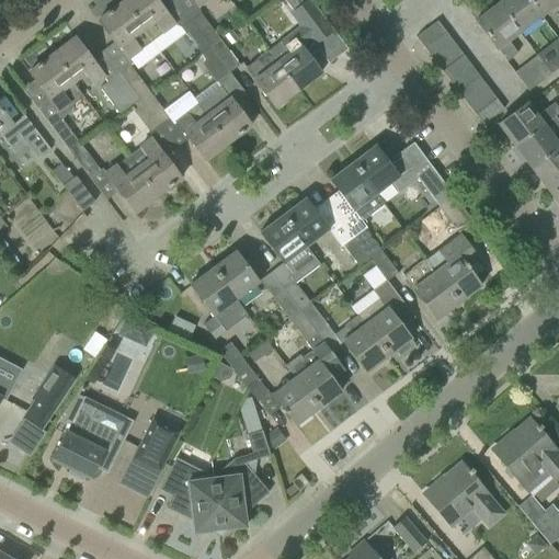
[(124,0),(123,1),(152,40),(174,23),(182,26),(201,52),(212,44),(179,0),(169,0),(162,6),(158,0),(124,0)]
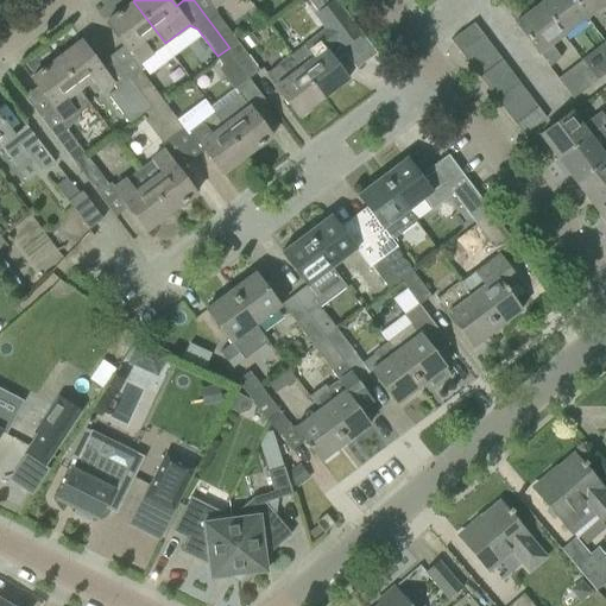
[(194,0),(229,48),(239,40),(218,13),(218,4),(222,0),(194,0)]
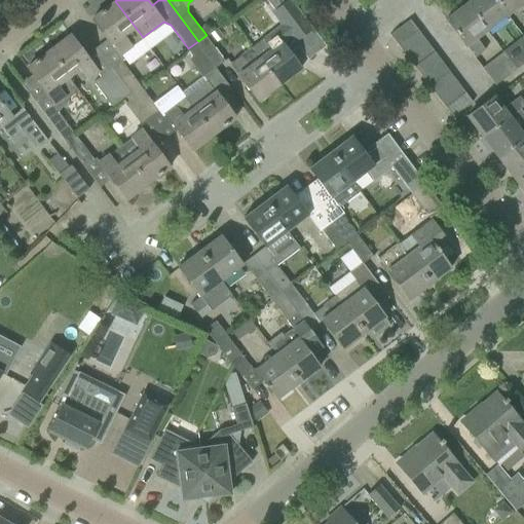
[(251,44),(279,82),(290,74),(291,75),(294,72),(294,71),(299,67),(300,68),(301,67),(283,43),(292,36),(295,40),(312,26),(293,0),(288,0),(273,11),(281,22),(251,44)]
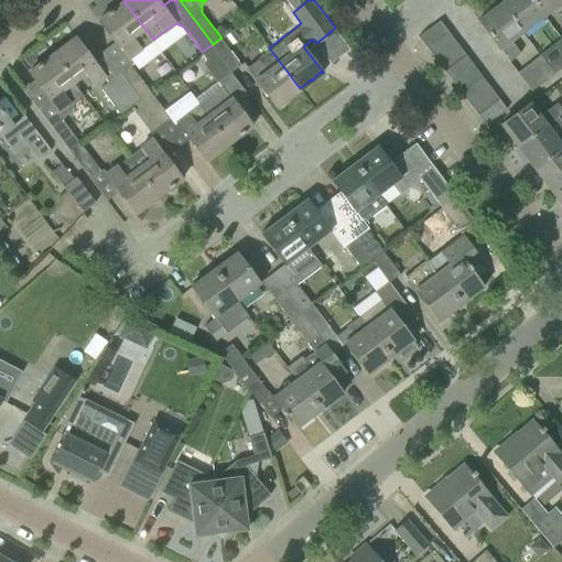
[(504,0),(501,2),(522,31),(544,14),(533,0),(504,0)]
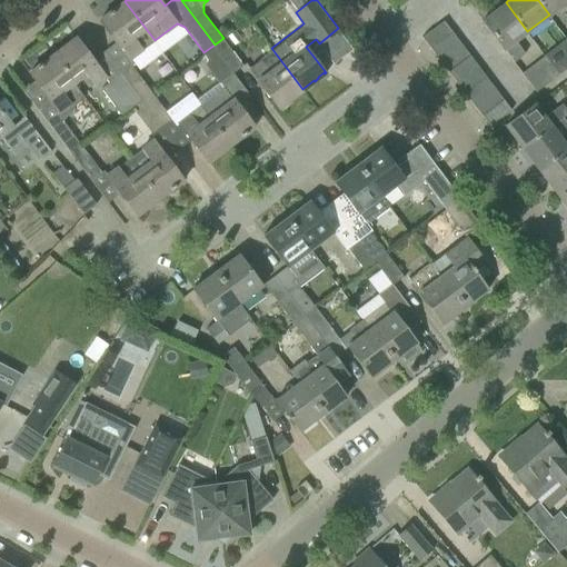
[(538,0),(549,15),(566,0),(538,0)]
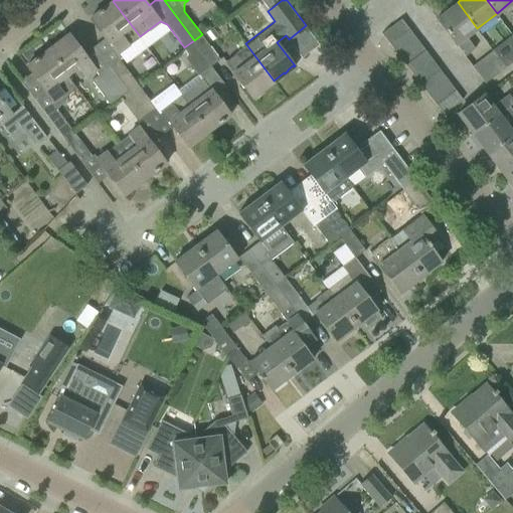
[(107,36),(97,44),(130,89),(138,82),(120,58),(123,56),(120,51),(140,36),(113,1),(103,9),(103,8),(99,11),(100,12),(94,16),(93,15),(92,16),(107,36)]
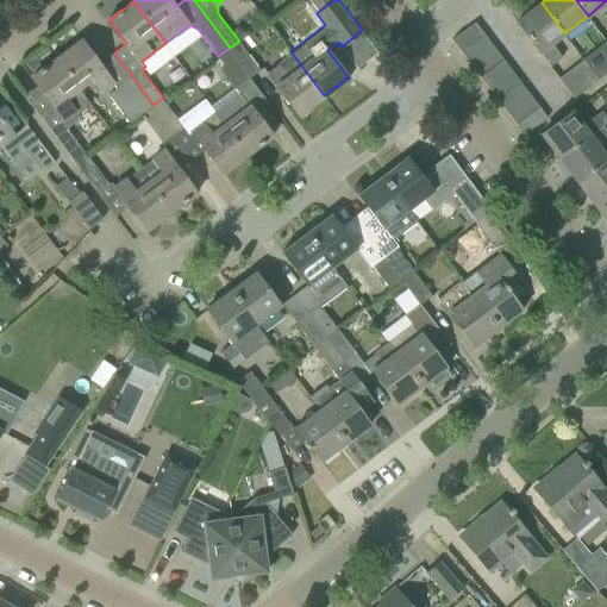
[(564,33),(542,2),(517,20),(540,51),(551,64),(563,56),(552,42),(564,33)]
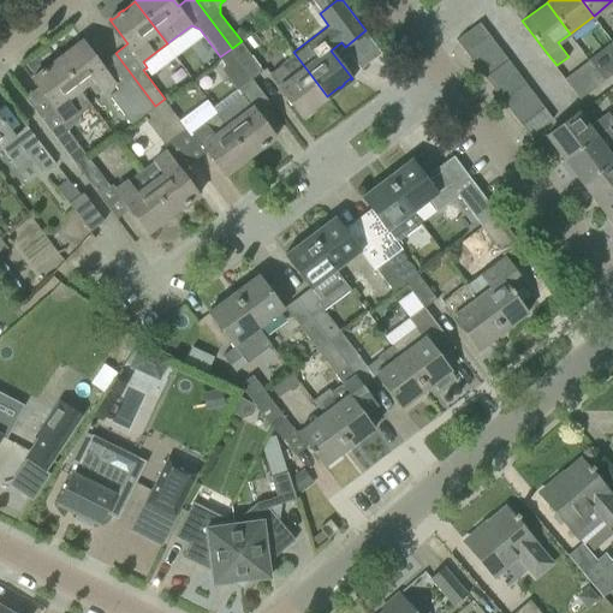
[(457,39),(466,51),(489,33),(481,21),(457,39)]
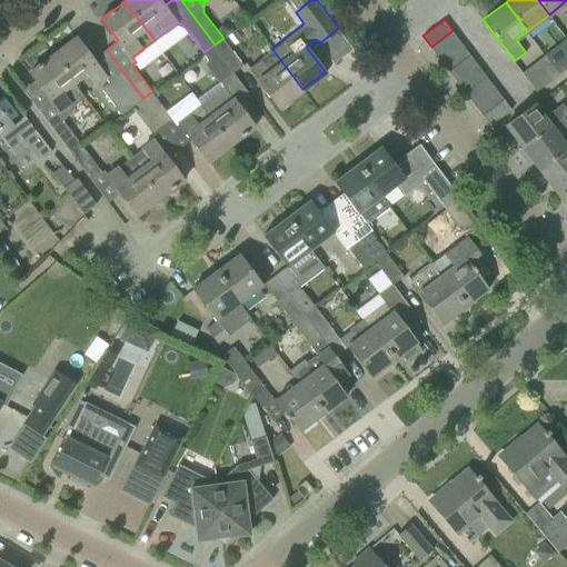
[(431,47),(439,58),(461,41),(453,30),(431,47)]
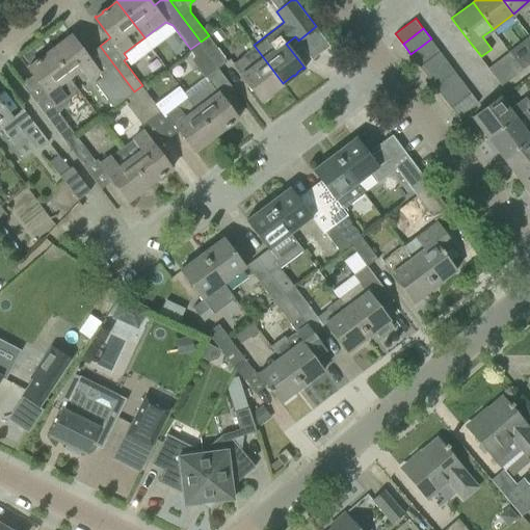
[(71,35),(51,51),(70,76),(81,68),(89,79),(99,72),(103,77),(96,81),(114,107),(125,99),(124,99),(134,91),(100,46),(87,55),(72,34),(70,34),(71,35)]
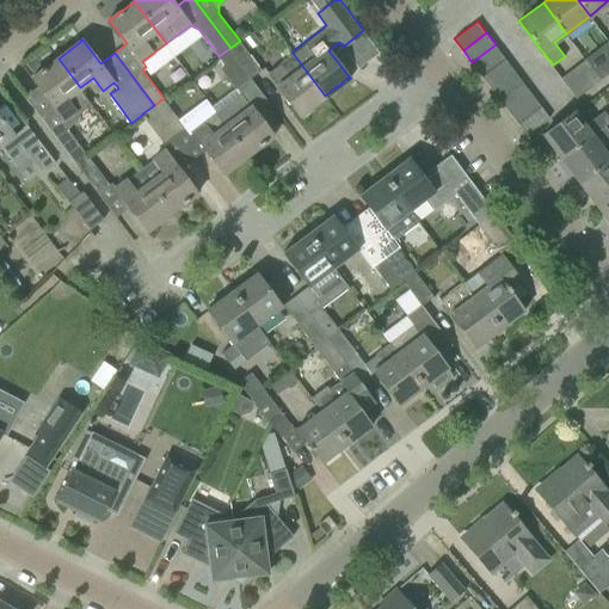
[(240,41),(231,48),(252,77),(262,69),(240,41)]
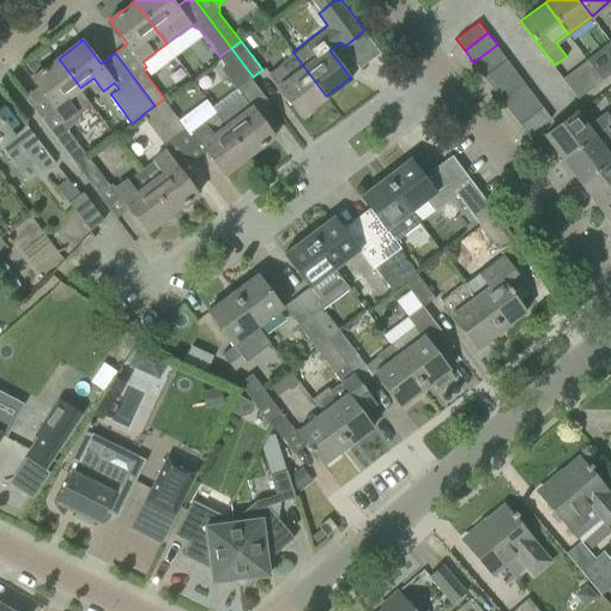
[(610,42),(587,59),(603,79),(610,73),(610,42)]
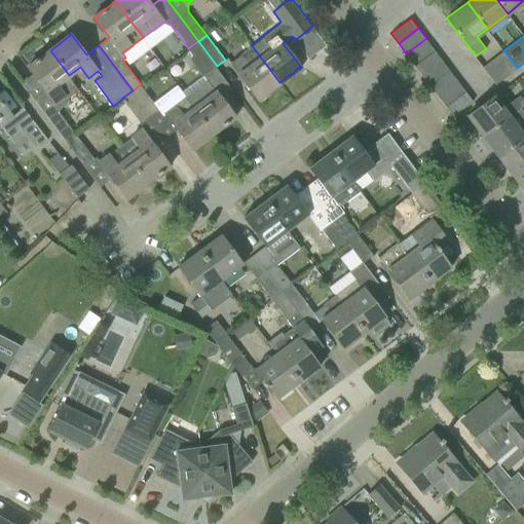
[(406,53),(415,65),(435,49),(426,38),(406,53)]
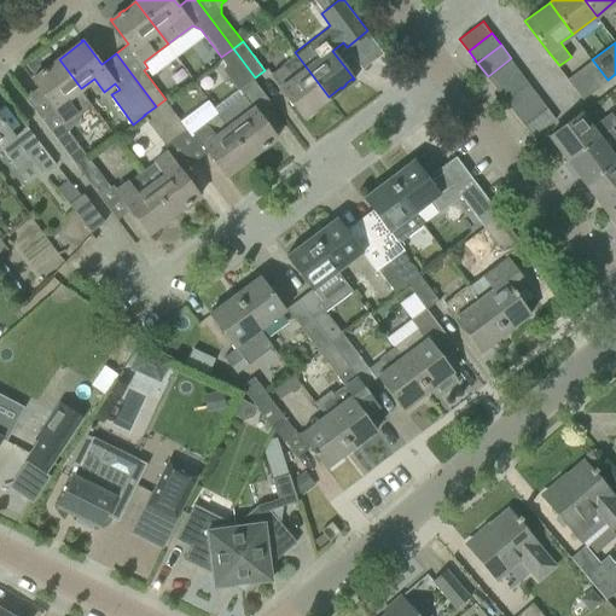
[(255,77),(233,48),(221,57),(228,67),(224,70),(239,89),(255,77)]
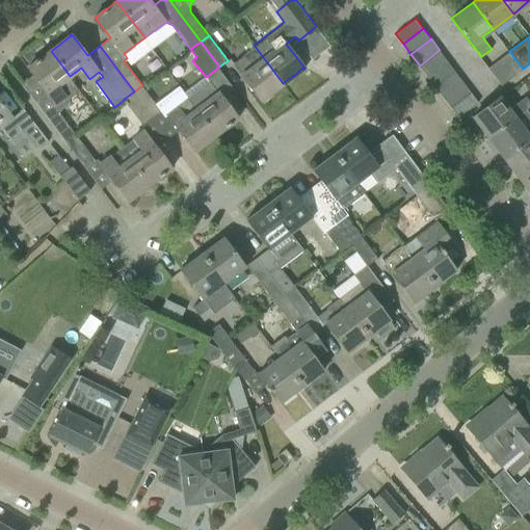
[(283,83),(254,45),(233,61),(262,100),(263,100),(262,98),(283,83)]
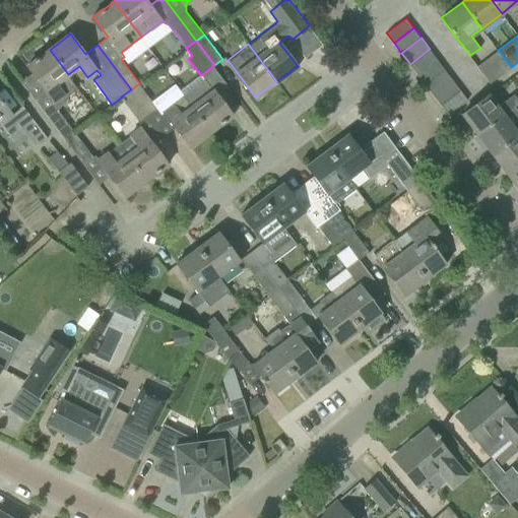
[(410,64),(417,73),(438,59),(430,49),(410,64)]
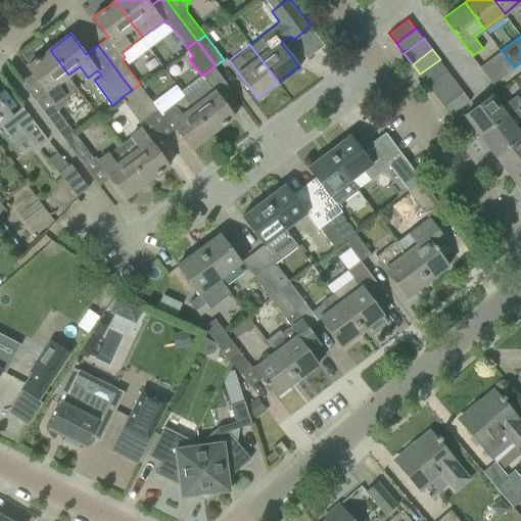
[(47,115),(65,139),(76,132),(58,110),(59,109),(68,99),(67,97),(79,89),(68,75),(50,50),(39,57),(35,60),(36,61),(30,65),(29,64),(28,65),(47,90),(36,98),(47,115)]
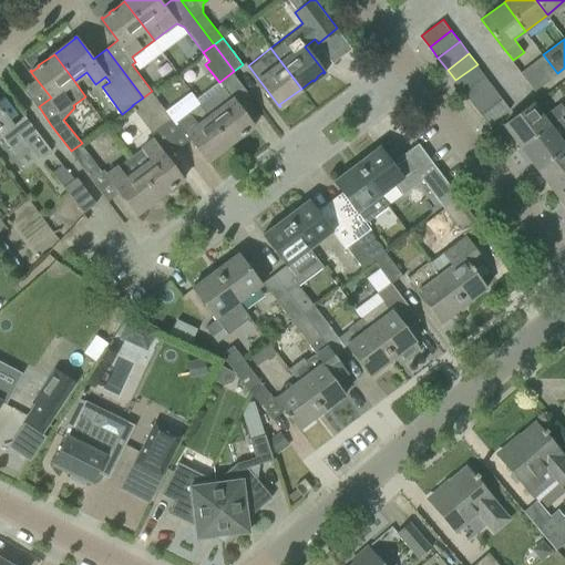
[(557,73),(543,54),(521,72),(535,90),(557,73)]
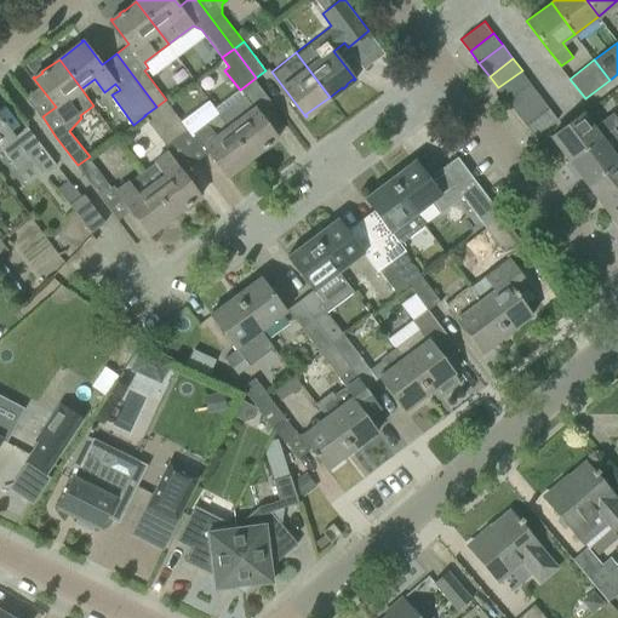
[(498,87),(508,99),(531,81),(522,70),(498,87)]
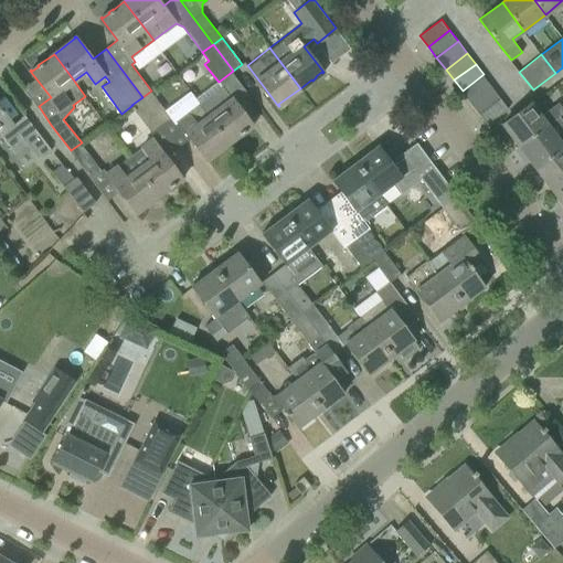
[(463,91),(470,102),(492,86),(484,74),(463,91)]
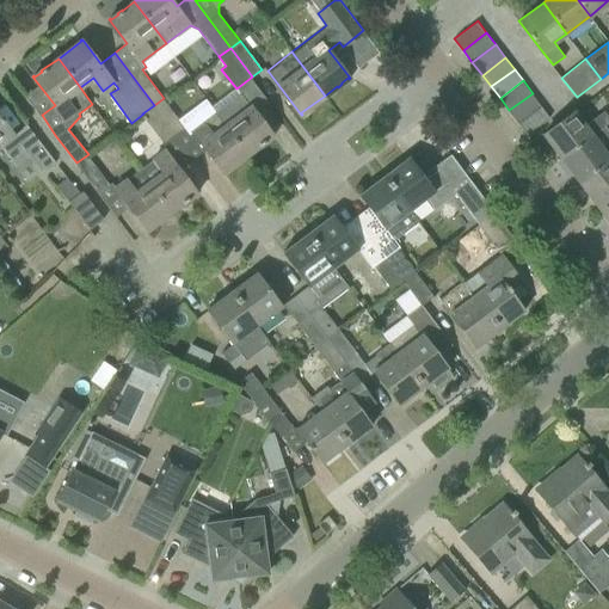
[(241,92),(216,111),(248,153),(260,143),(262,145),(266,141),(265,140),(271,135),(272,136),(274,135),(241,92)]
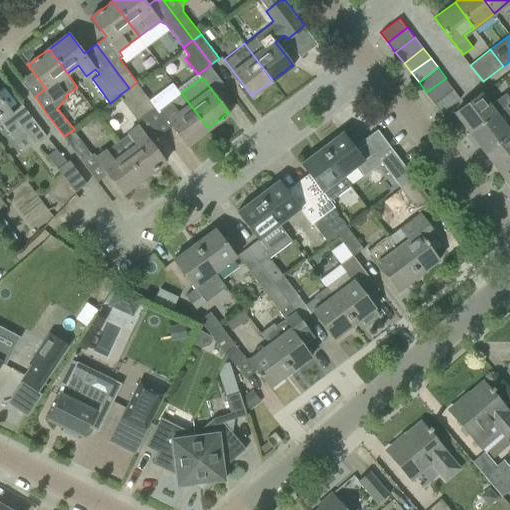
[(426,92),(434,102),(454,88),(446,78),(426,92)]
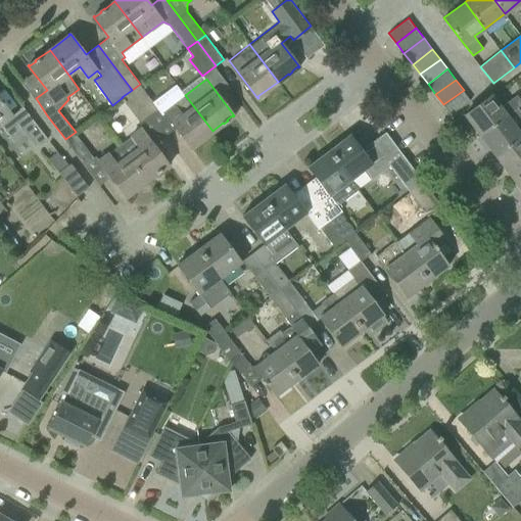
[(140,84),(132,90),(152,116),(160,110),(140,84)]
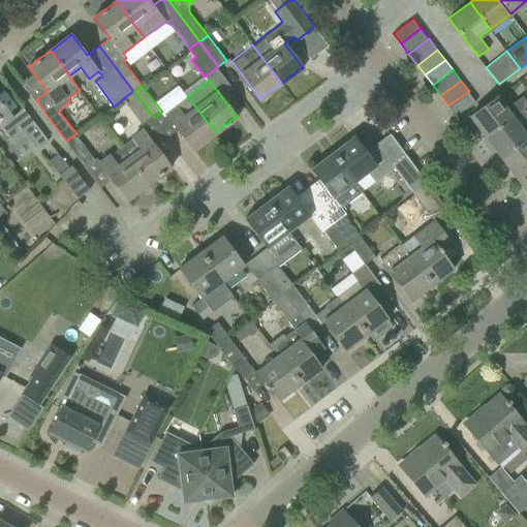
[(154,118),(133,91),(123,98),(124,98),(144,126),(154,118)]
